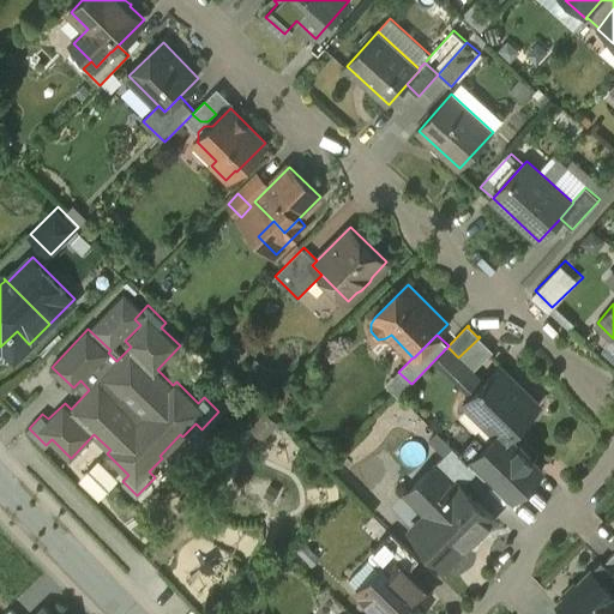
[(480,337),(458,357),(473,372),(493,350),(480,337)]
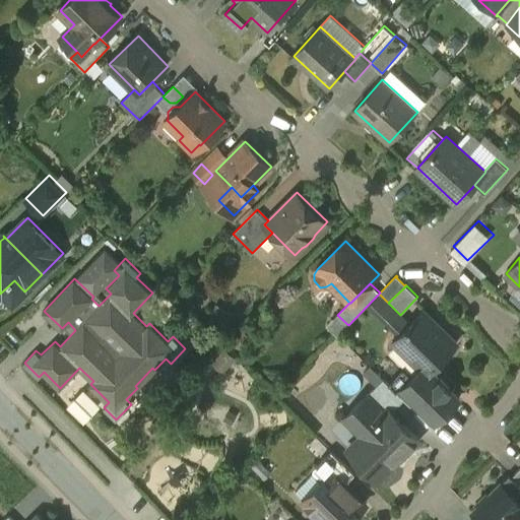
[(423,310),(393,340),(418,366),(420,368),(427,374),(432,370),(457,343),(423,310)]
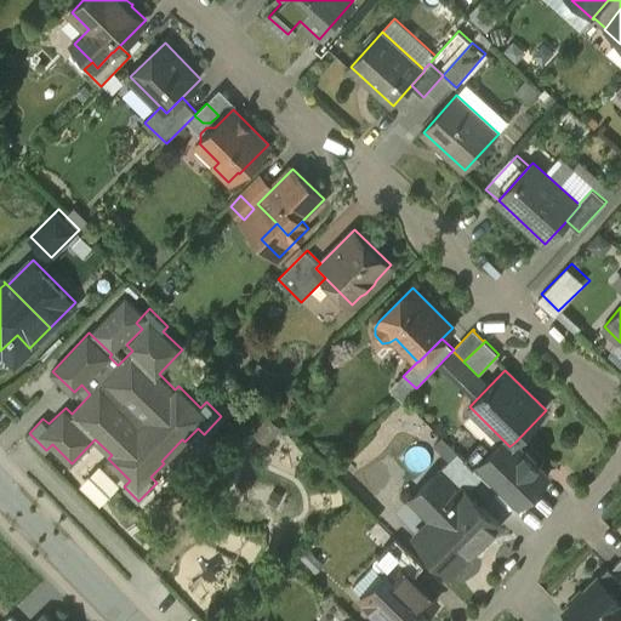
[(516,442),(510,446),(502,439),(474,468),(483,477),(516,508),(550,474),(516,442)]
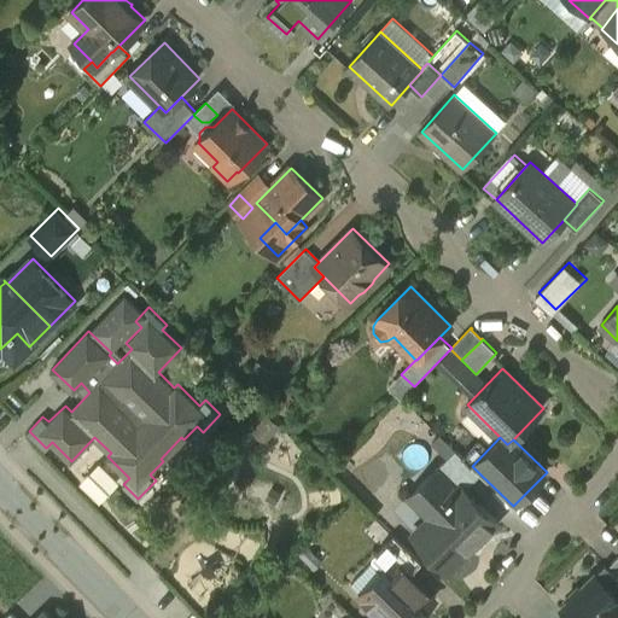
[(455,449),(436,470),(456,490),(461,485),(466,489),(481,474),(472,466),(455,449)]
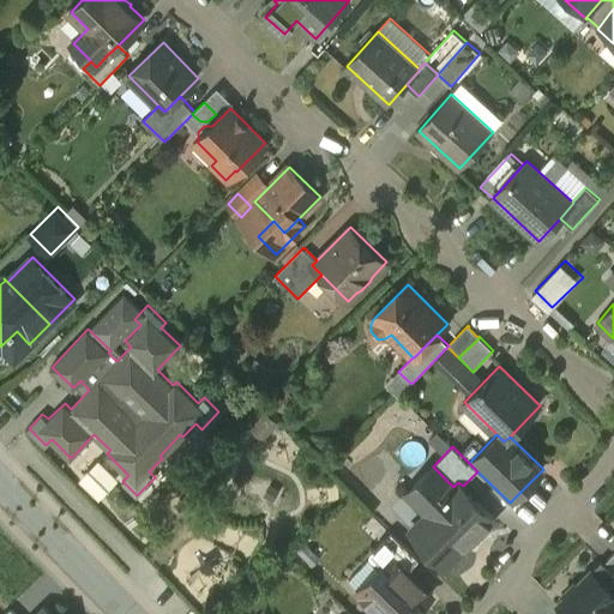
[(458,482),(453,487),(433,467),(414,486),(435,506),(411,530),(447,566),(495,518),(463,486),(458,482)]
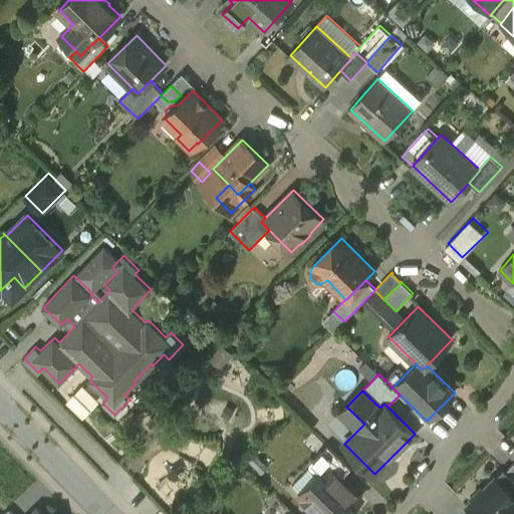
[(350,468),(328,446),(317,456),(328,467),(328,466),(341,478),(350,468)]
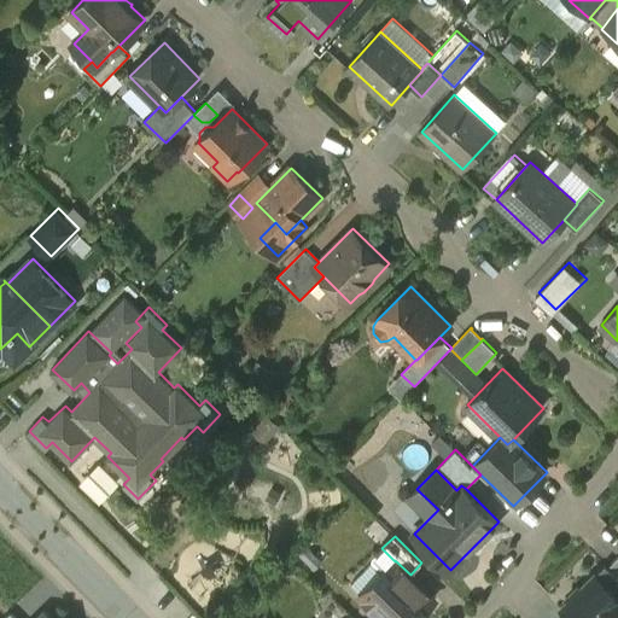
[(410,575),(395,560),(395,561),(360,596),(382,617),(415,617),(435,599),(410,575)]
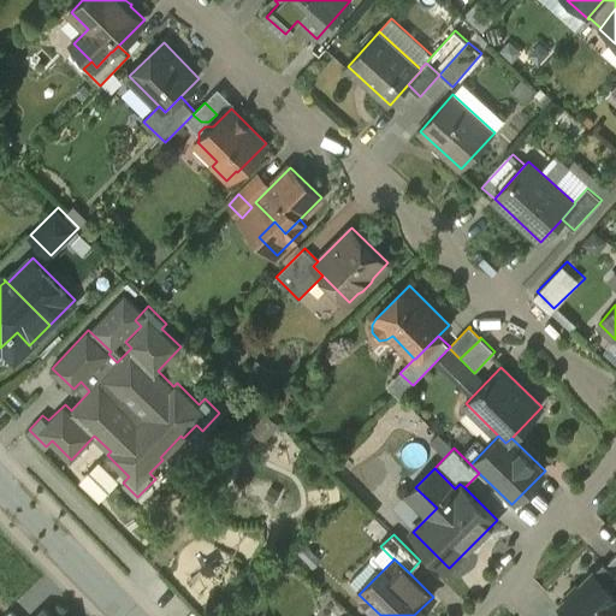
[(615,615),(615,574),(606,566),(604,563),(594,573),(593,573),(561,605),(570,615),(615,615)]
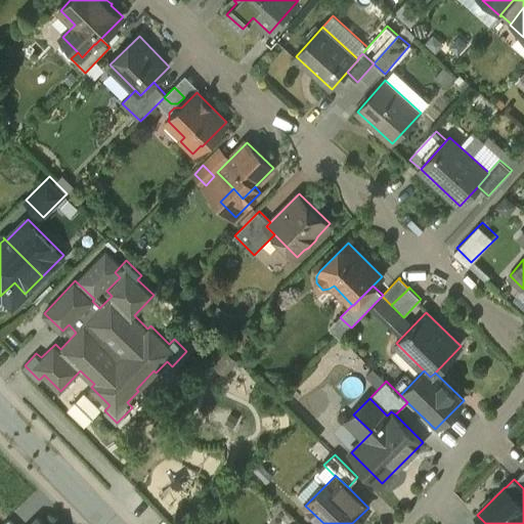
[(31,523),(50,523),(42,514),(31,523)]
